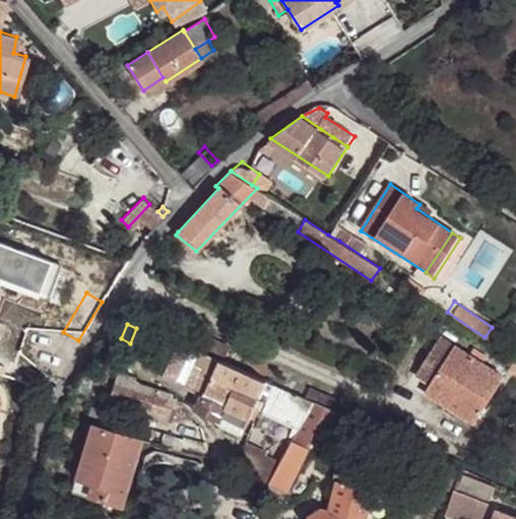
[(191,351),(218,364),(227,345),(199,333),(191,351)]
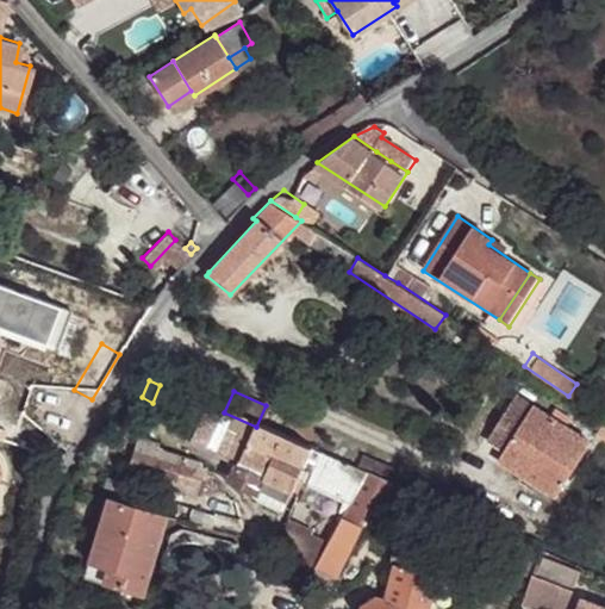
[(199,418),(204,403),(173,392),(168,406),(199,418)]
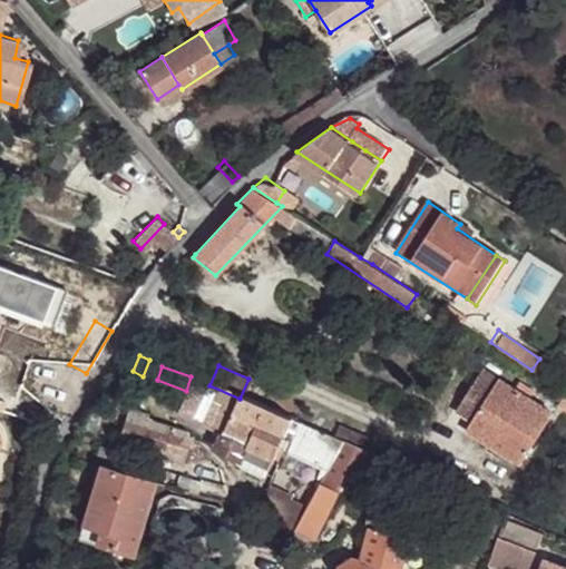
[(499,442),(494,452),(518,469),(552,413),(526,396),(530,389),(516,380),(510,386),(482,369),(454,414),(469,423),(499,442)]
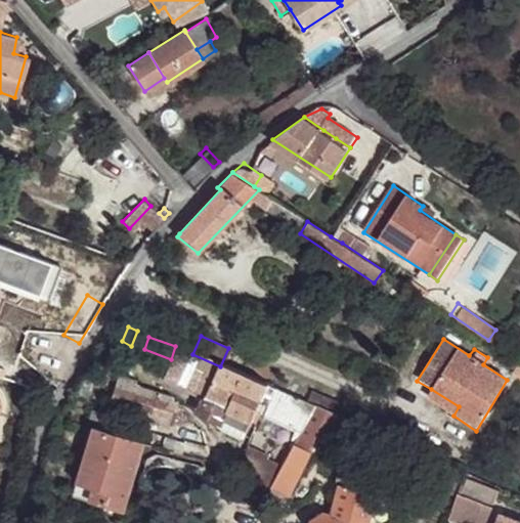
[(258,406),(266,386),(220,366),(192,354),(175,346),(171,359),(160,381),(249,426),(254,415),(258,406)]
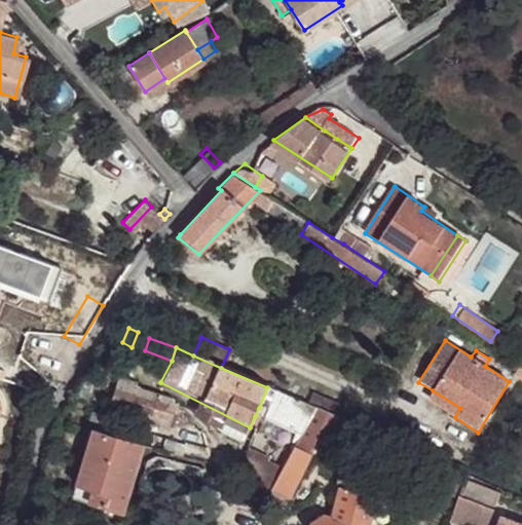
[(172,419),(177,405),(116,384),(111,399),(172,419)]
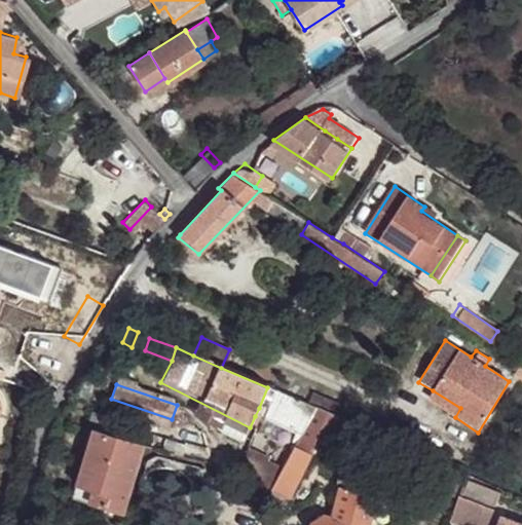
[(259,408),(303,427),(313,407),(305,404),(267,387),(259,408)]
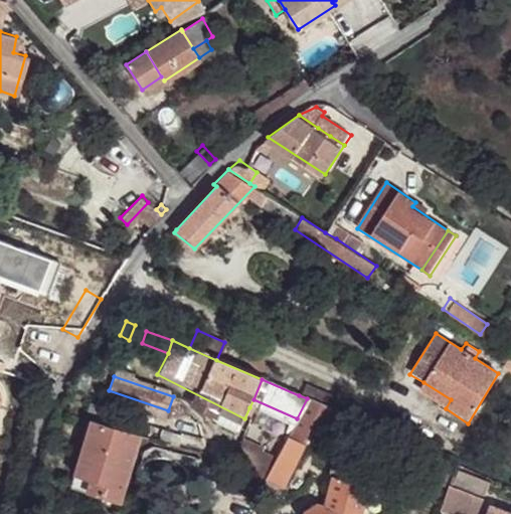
[(418,391),(446,408),(451,399),(423,382),(418,391)]
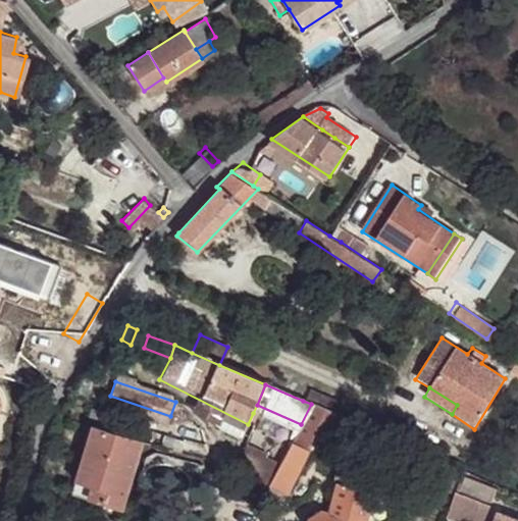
[(307,391),(303,401),(311,404),(320,408),(325,400),(307,391)]
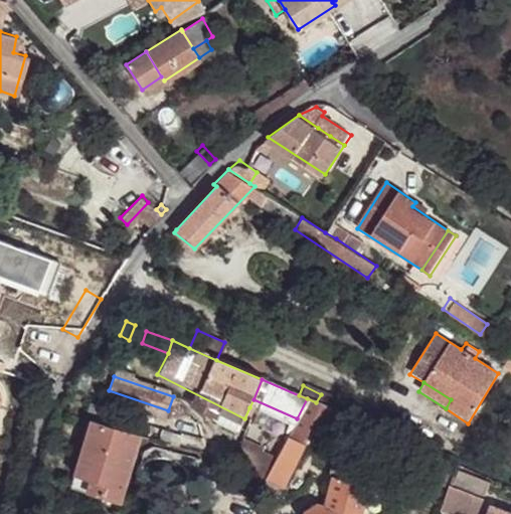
[(168,410),(109,390),(105,403),(150,416),(164,423),(168,410)]
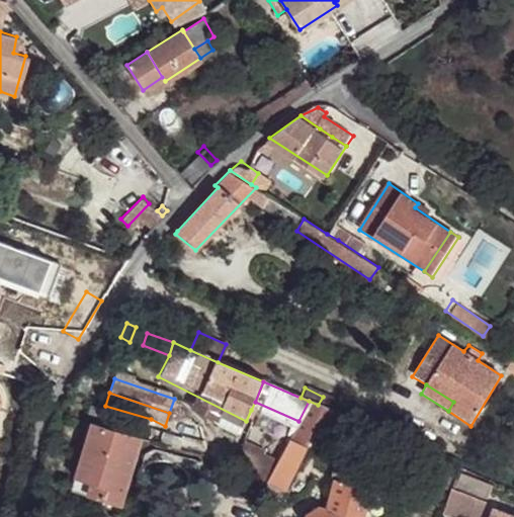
[(323,397),(318,405),(334,412),(337,404),(323,397)]
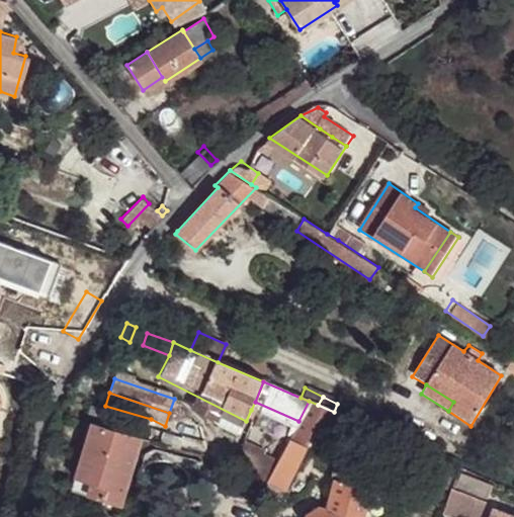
[(294,429),(293,432),(303,436),(309,427),(324,432),(334,412),(318,405),(309,401),(298,421),(294,429)]
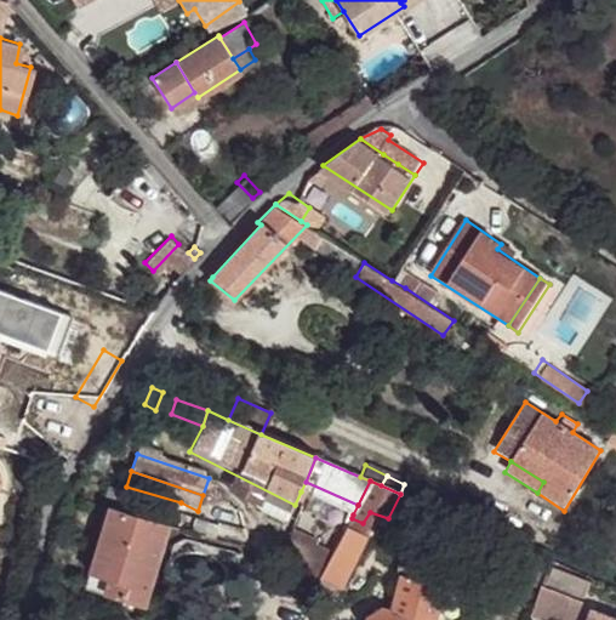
[(353,515),(358,505),(306,482),(301,491),(353,515)]
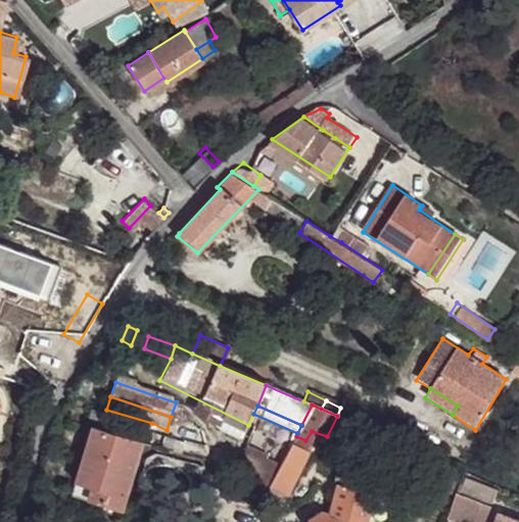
[(92,428),(72,495),(119,511),(141,443),(92,428)]
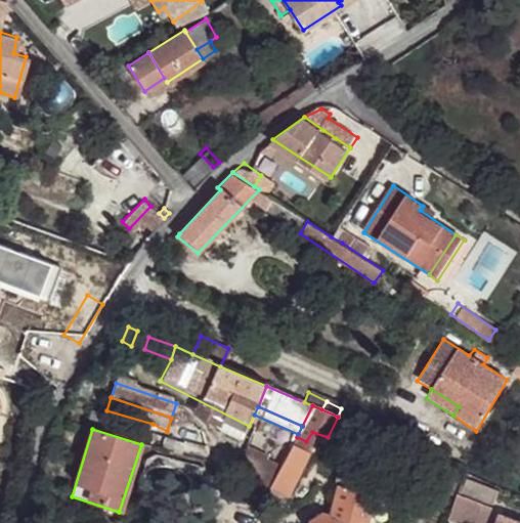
[(160,451),(171,454),(178,432),(167,431),(160,451)]
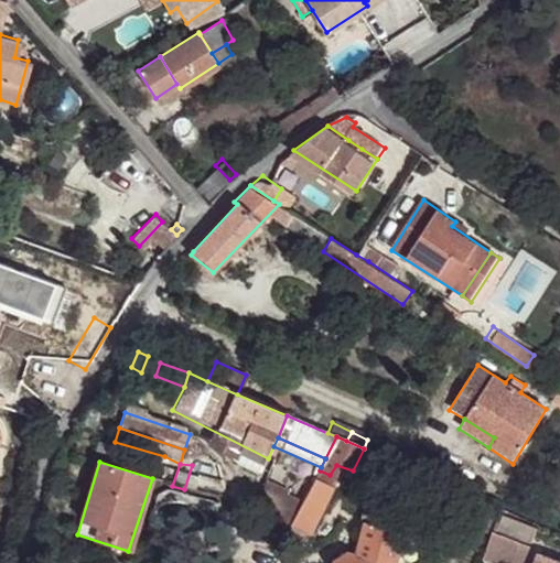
[(305,500),(293,529),(312,531),(333,485),(316,477),(305,500)]
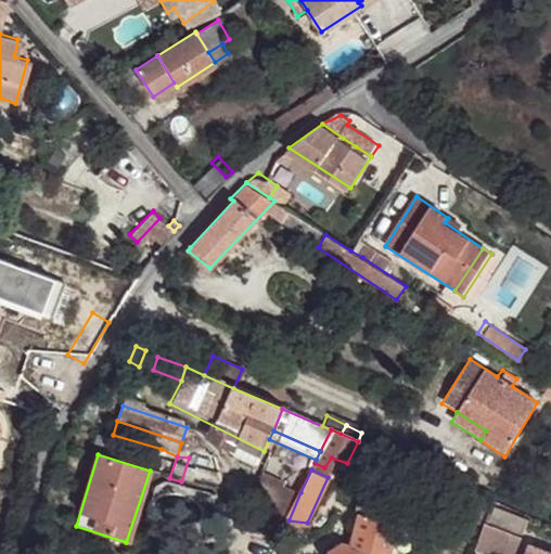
[(259,510),(289,520),(300,492),(260,478),(250,501),(255,503),(260,505),(259,510)]
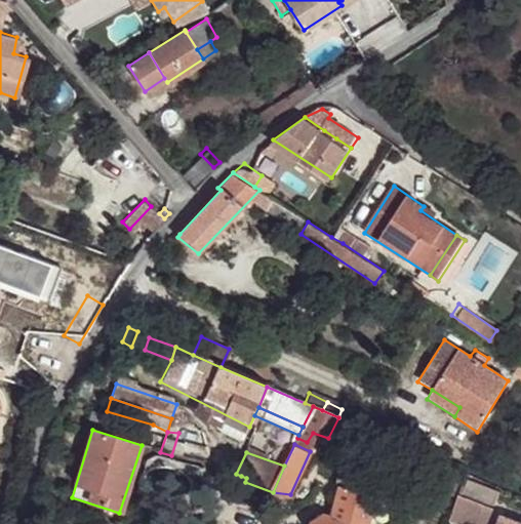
[(246,478),(241,476),(239,489),(271,504),(273,492),(245,482),(246,478)]
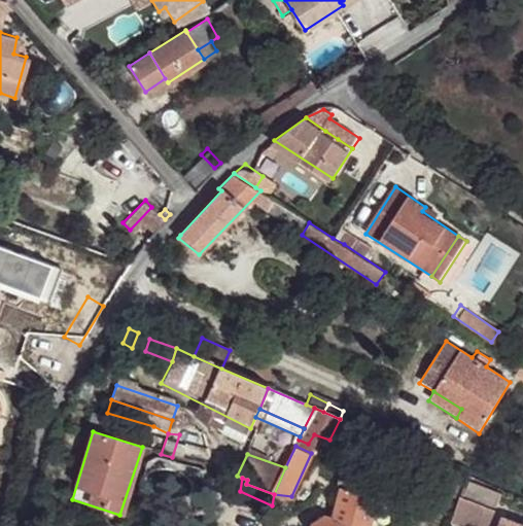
[(465,496),(461,495),(451,523),(460,525),(475,525),(477,524),(483,502),(492,505),(496,491),(472,482),(465,496)]
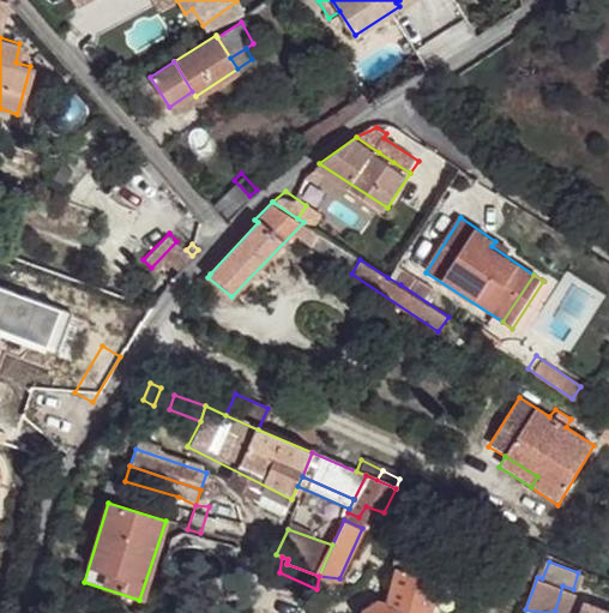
[(373,612),(430,612),(440,574),(422,569),(418,580),(399,574),(391,608),(379,606),(374,608),(373,612)]
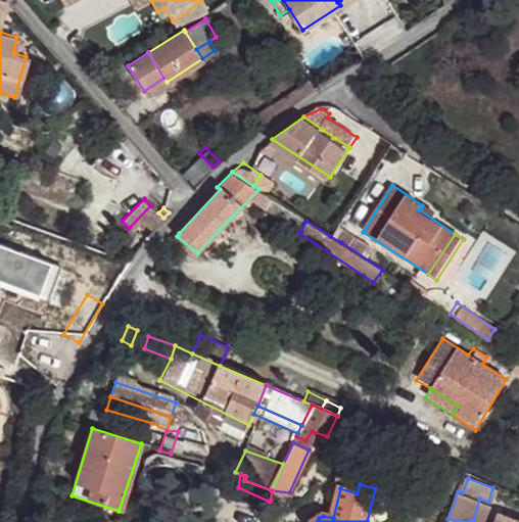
[(491,521),(518,521),(518,520),(496,512),(491,521)]
